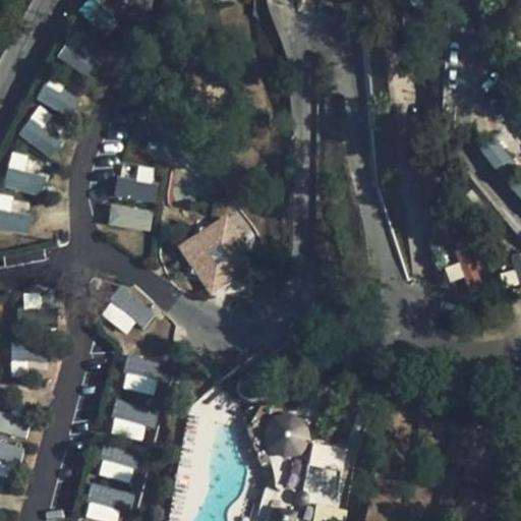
[(93,77),(108,51),(71,31),(56,58),(93,77)]
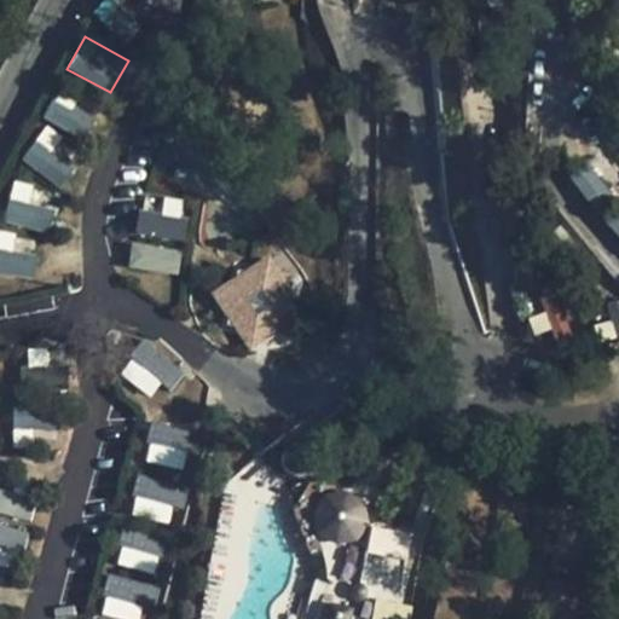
[(55,97),(42,116),(81,138),(92,119),(55,97)]
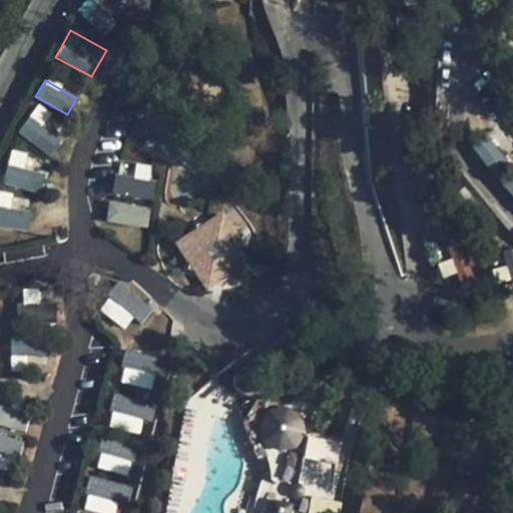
[(27,117),(17,133),(49,154),(60,138),(27,117)]
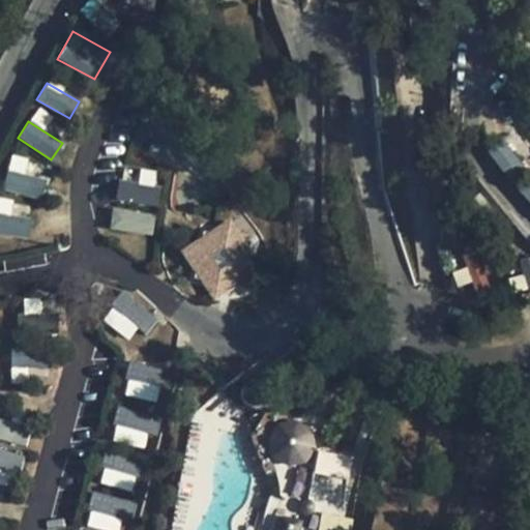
[(491,150),(501,172),(519,164),(509,143),(491,150)]
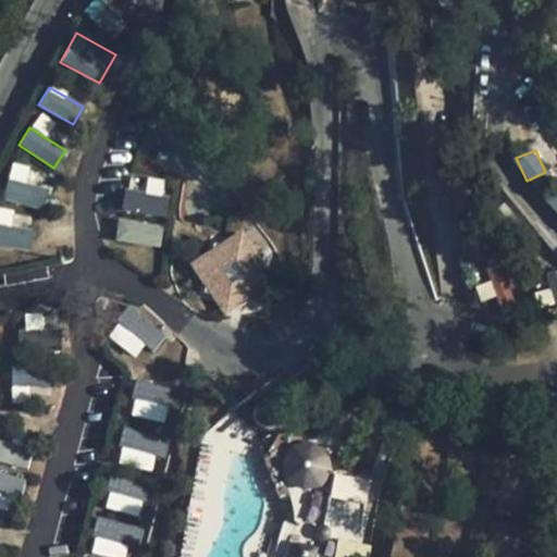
[(49,188),(27,182),(31,168),(12,162),(2,198),(44,209),(49,188)]
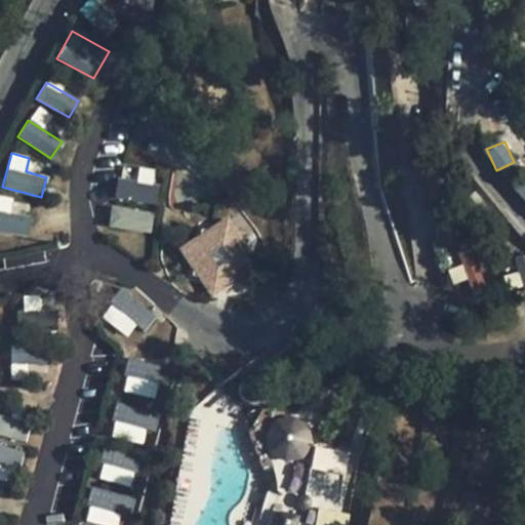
[(506,168),(513,187),(524,180),(524,177),(519,163),(506,168)]
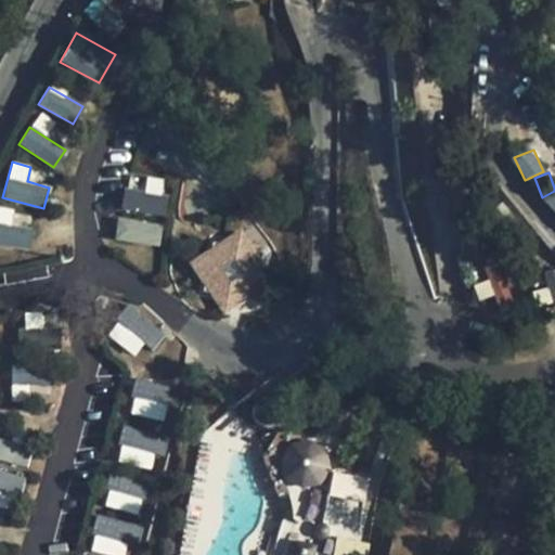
[(121,208),(164,213),(166,183),(149,182),(147,190),(123,188),(121,208)]
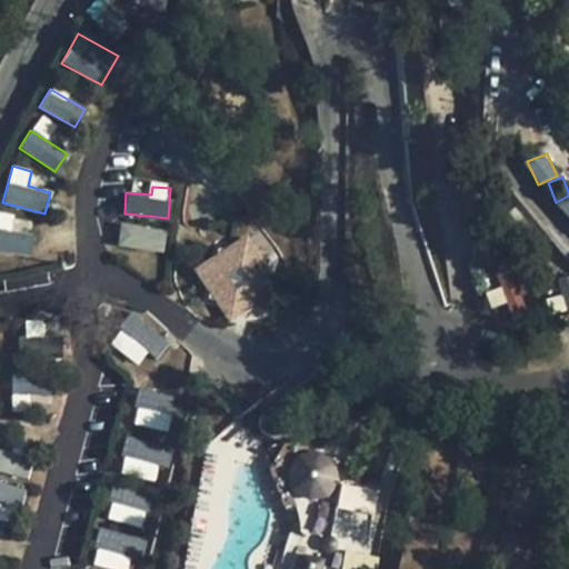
[(0,221),(0,250),(30,257),(36,229),(0,221)]
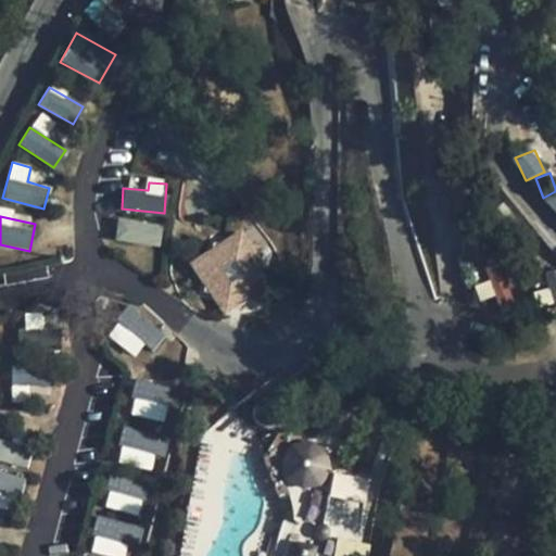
[(161,244),(163,223),(116,219),(115,241),(161,244)]
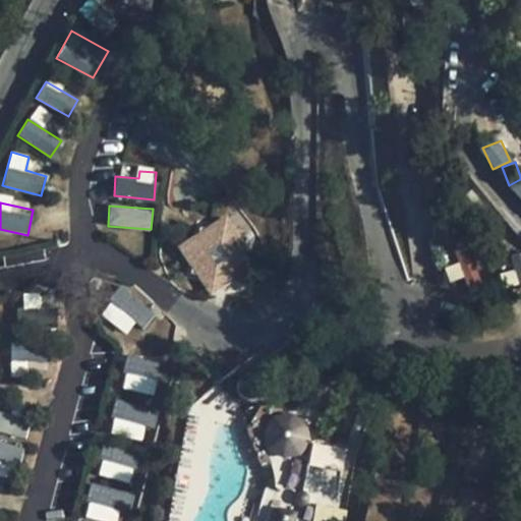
[(238,283),(247,237),(200,228),(191,275),(238,283)]
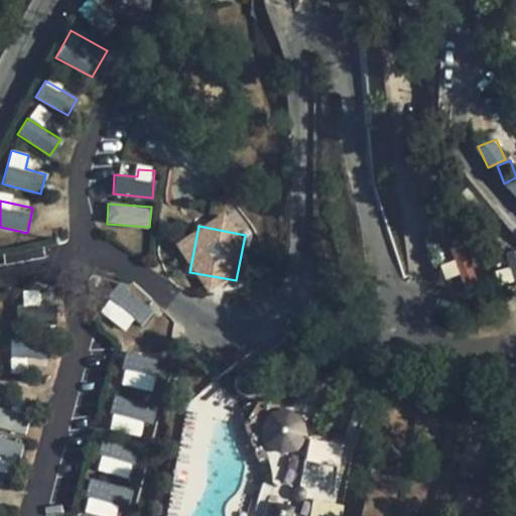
[(473,274),(471,249),(458,250),(460,276),(473,274)]
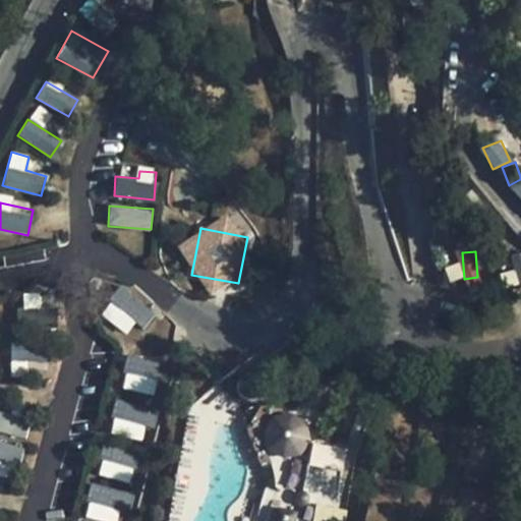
[(117,312),(122,322),(147,309),(134,287),(115,297),(121,309),(117,312)]
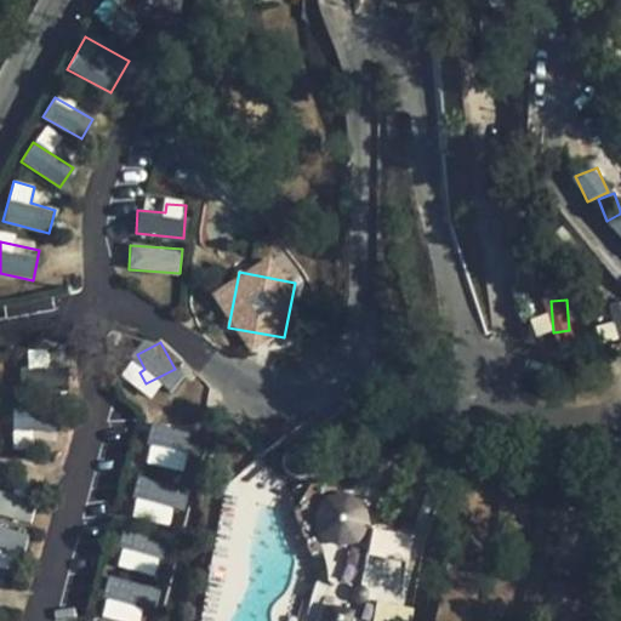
[(144,369),(137,354),(126,360),(135,375),(140,372),(144,369)]
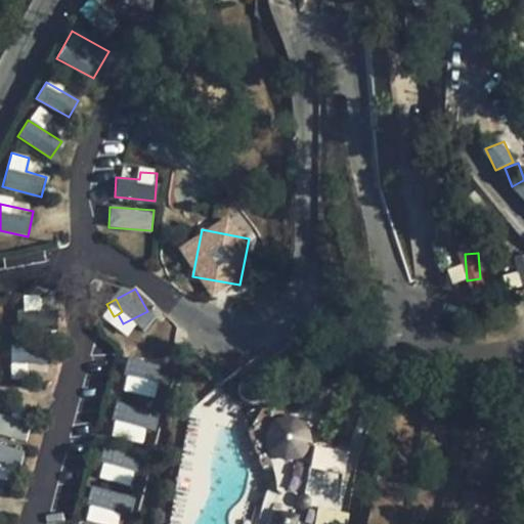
[(18,330),(56,333),(57,311),(20,308),(18,330)]
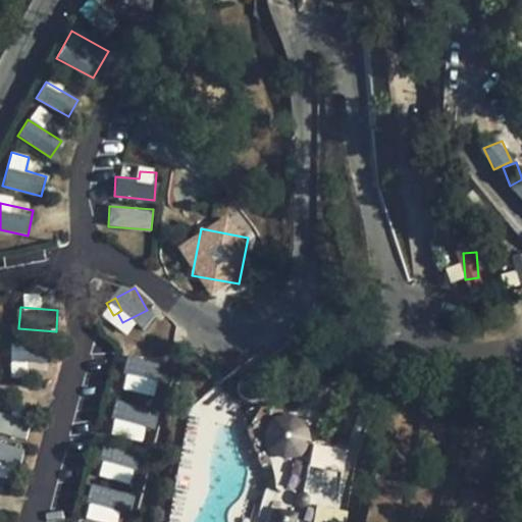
[(117,313),(113,315),(118,325),(122,322),(117,313)]
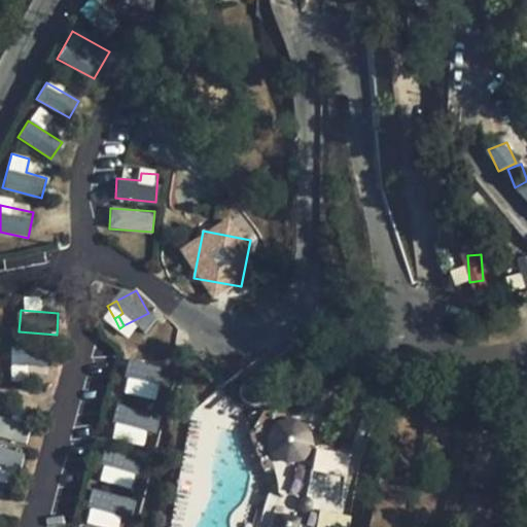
[(150,346),(153,331),(143,329),(141,344),(146,345),(150,346)]
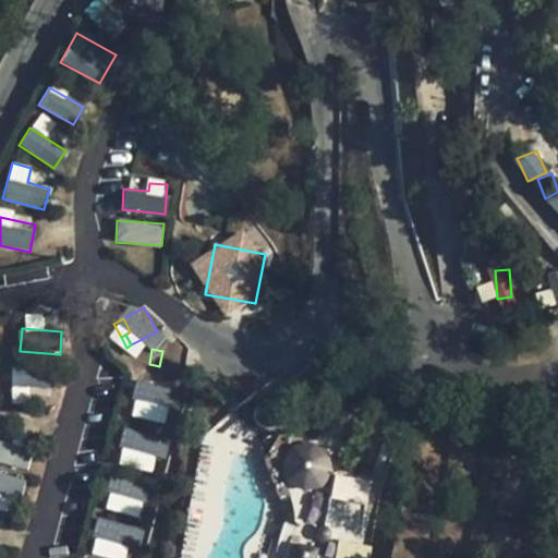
[(155,365),(153,377),(182,383),(186,355),(162,351),(159,366),(155,365)]
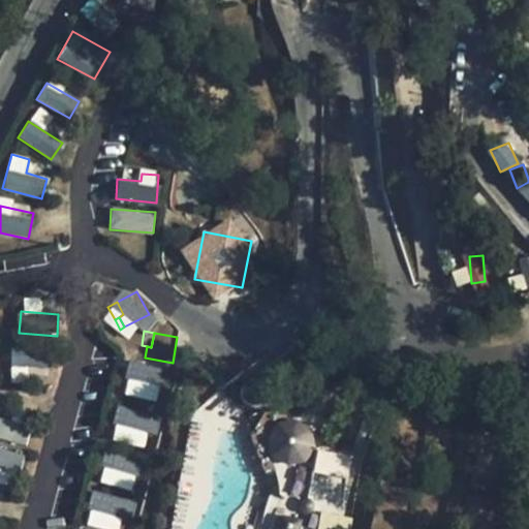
[(10,347),(11,385),(48,384),(47,346),(10,347)]
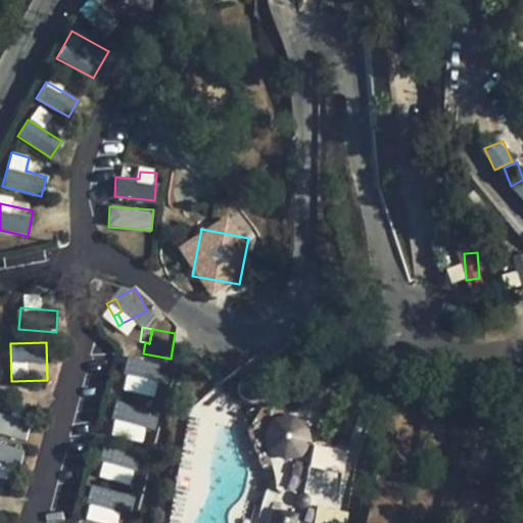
[(137,393),(143,370),(133,367),(128,390),(137,393)]
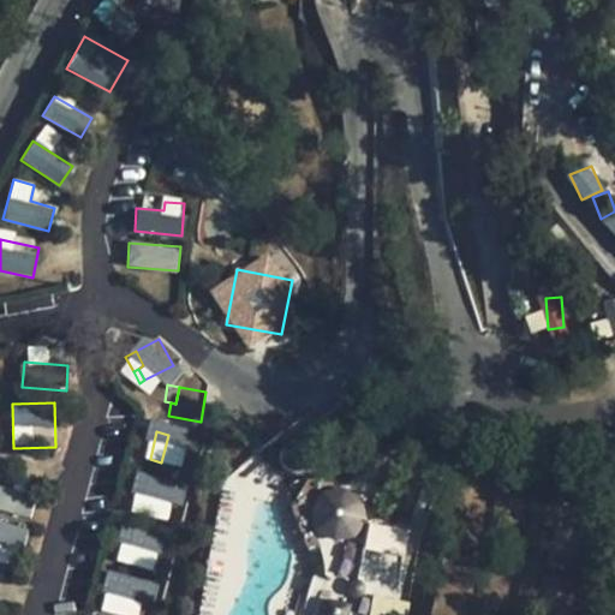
[(168,435),(161,463),(186,469),(193,441),(168,435)]
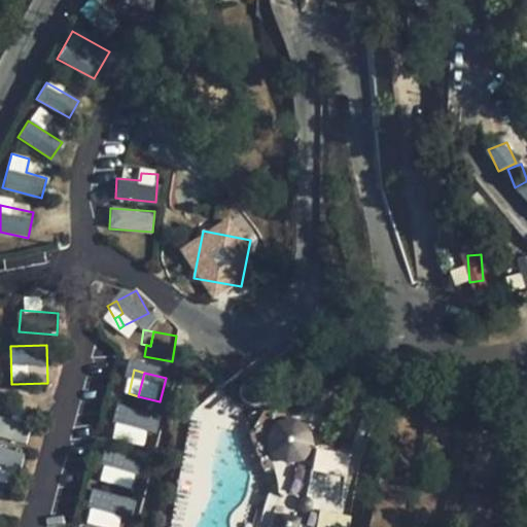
[(128,427),(131,413),(121,411),(117,424),(123,425),(128,427)]
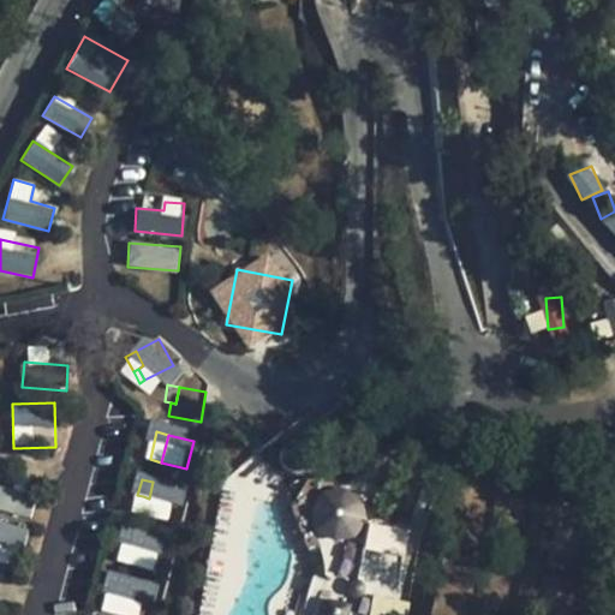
[(143,496),(141,509),(171,518),(179,489),(153,482),(149,499),(143,496)]
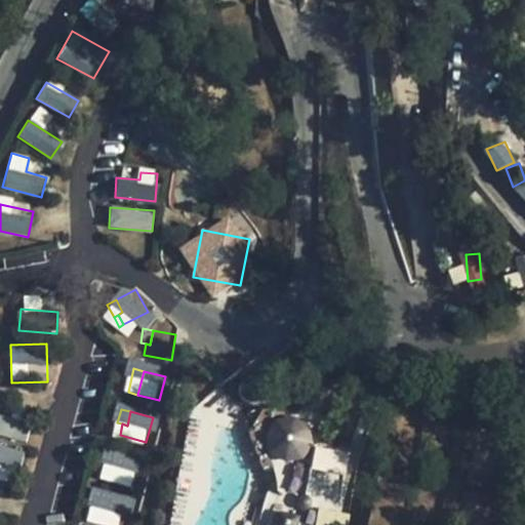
[(314,421),(272,413),(264,455),(306,463),(314,421)]
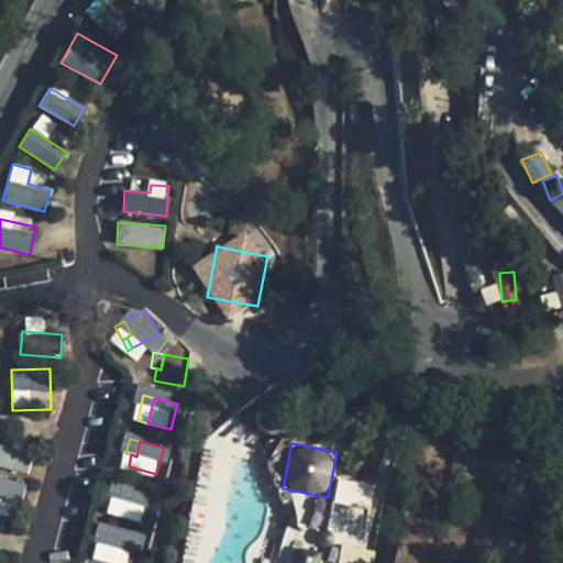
[(0,466),(26,471),(30,450),(0,445),(0,466)]
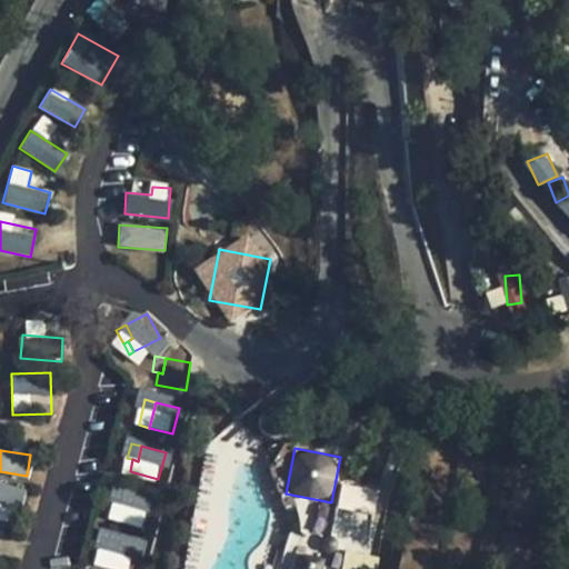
[(132,459),(127,458),(123,470),(130,471),(132,459)]
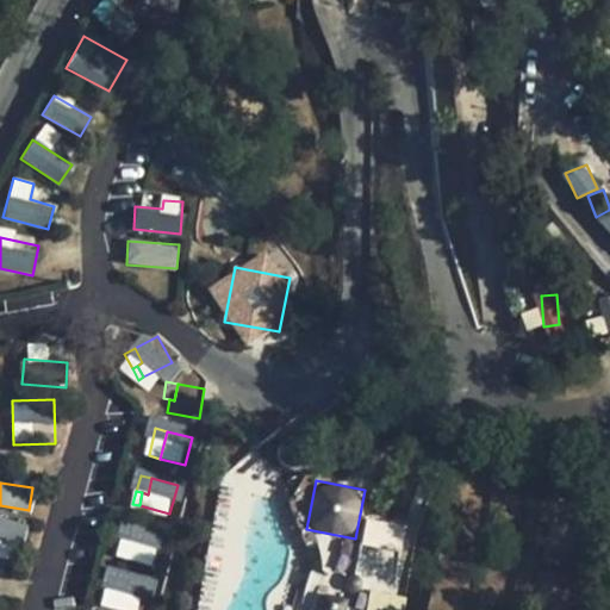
[(0,555),(16,560),(27,526),(0,516),(0,555)]
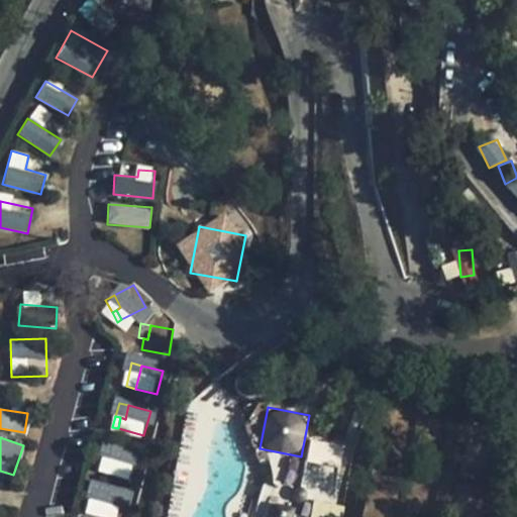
[(114,468),(119,444),(110,442),(104,466),(114,468)]
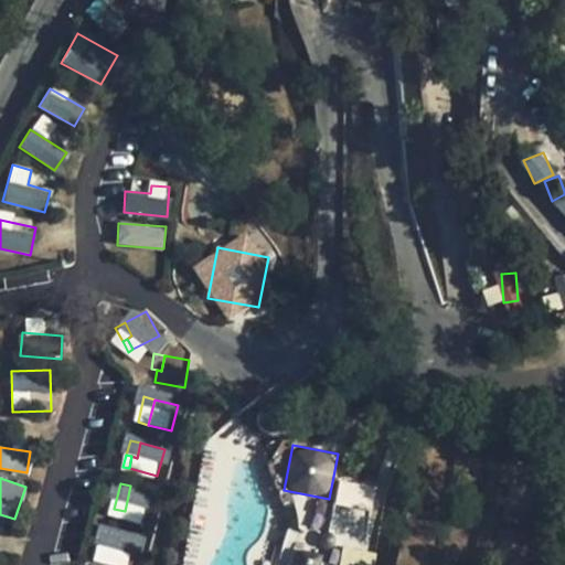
[(130,486),(125,511),(148,516),(153,491),(130,486)]
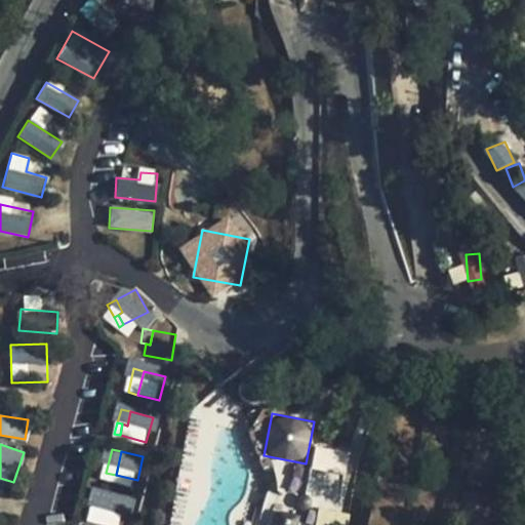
[(98,509),(104,510),(110,512),(115,494),(104,491),(98,509)]
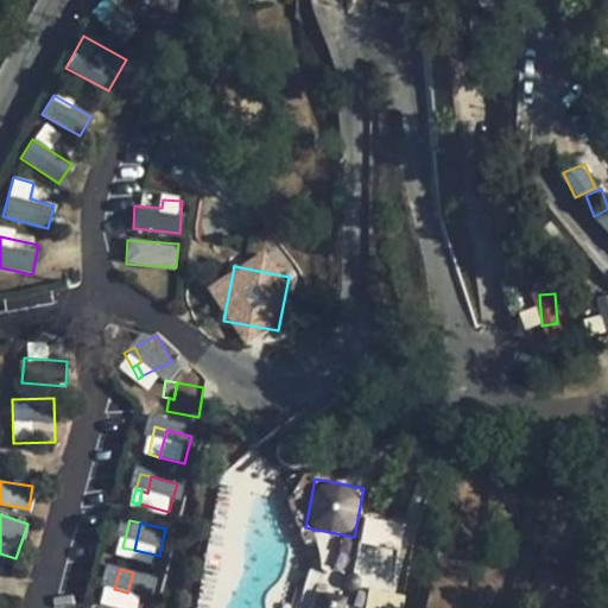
[(120,590),(115,606),(122,607),(145,607),(154,578),(133,572),(127,593),(120,590)]
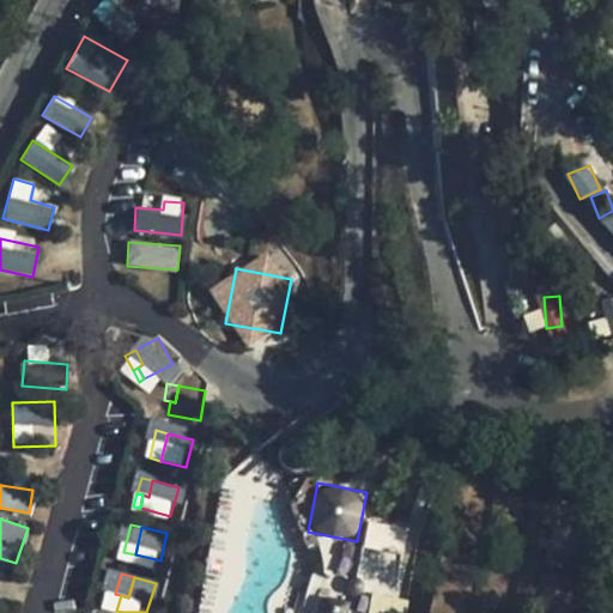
[(115,594),(110,610),(116,611),(121,595),(115,594)]
